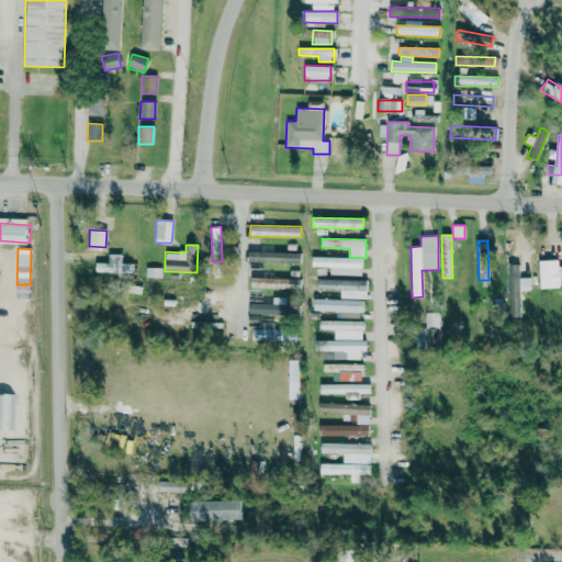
[(300,263),(301,251),(248,251),(247,262),(300,263)]
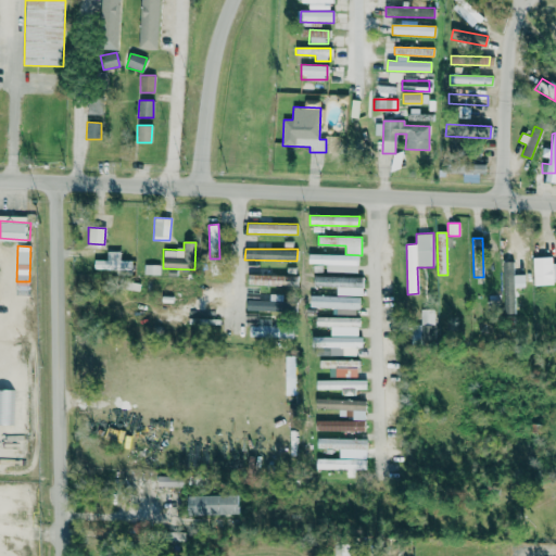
[(95,260),(93,269),(130,270),(130,261),(121,261),(121,252),(106,252),(106,261),(95,260)]
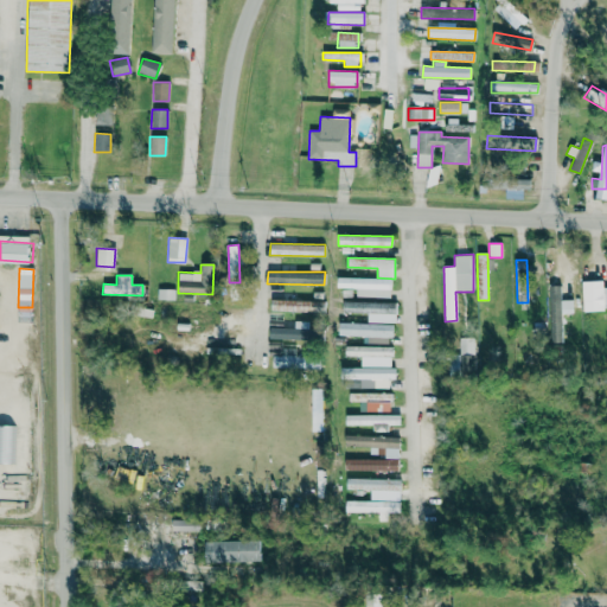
[(338,288),(357,288),(356,296),(390,298),(391,279),(338,278),(338,288)]
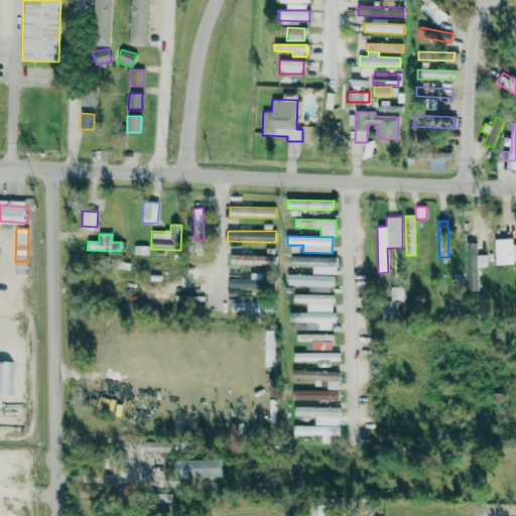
[(515,263),(515,244),(513,245),(513,239),(495,239),(496,264),(515,263)]
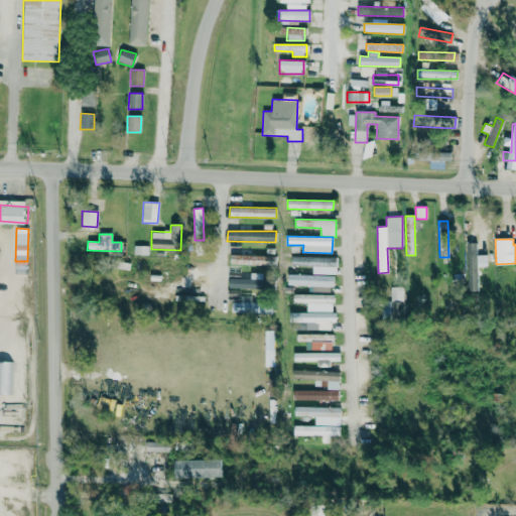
[(468,291),(478,291),(477,266),(488,266),(488,255),(477,255),(477,242),(467,243),(468,291)]
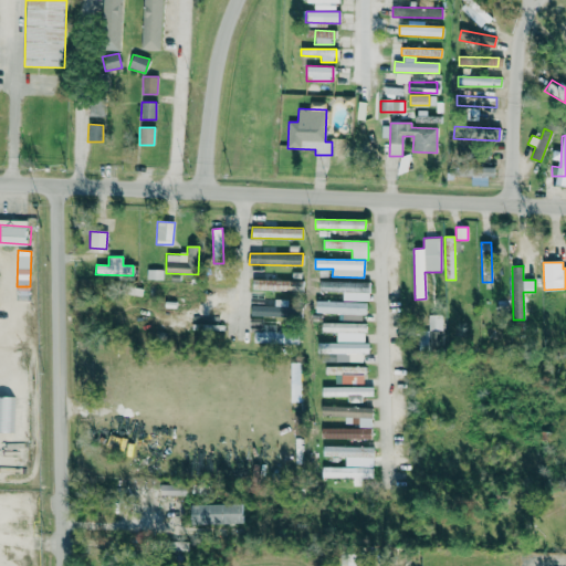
[(163,270),(147,270),(146,280),(163,280),(163,270)]
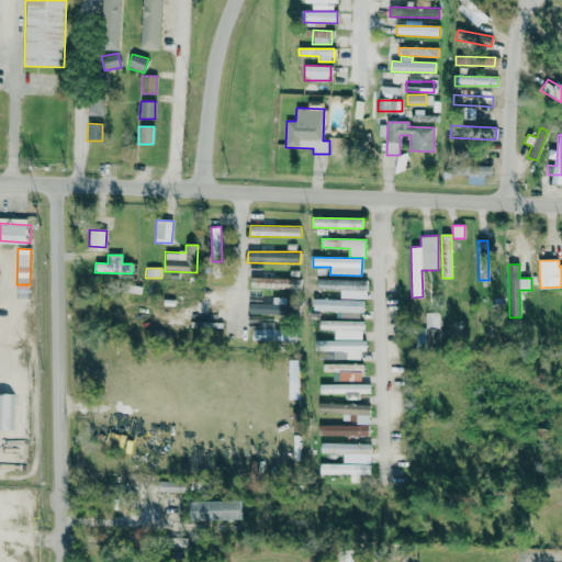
[(273,278),(273,271),(265,271),(265,277),(251,277),(250,288),(301,289),(301,279),(273,278)]
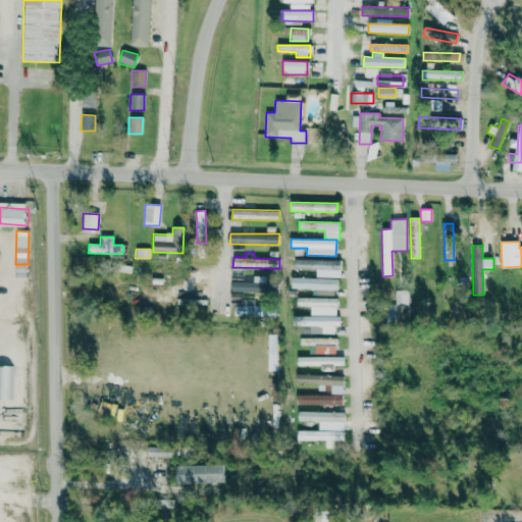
[(341,260),(295,259),(295,268),(316,268),(316,277),(341,277),(341,260)]
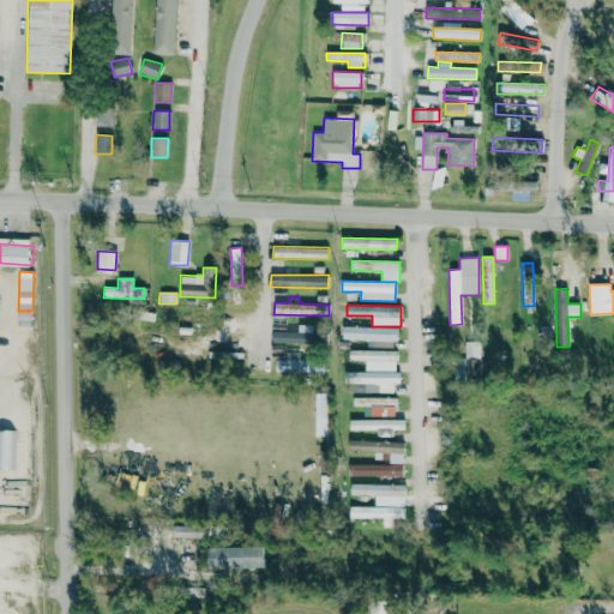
[(397,341),(398,327),(343,326),(342,339),(397,341)]
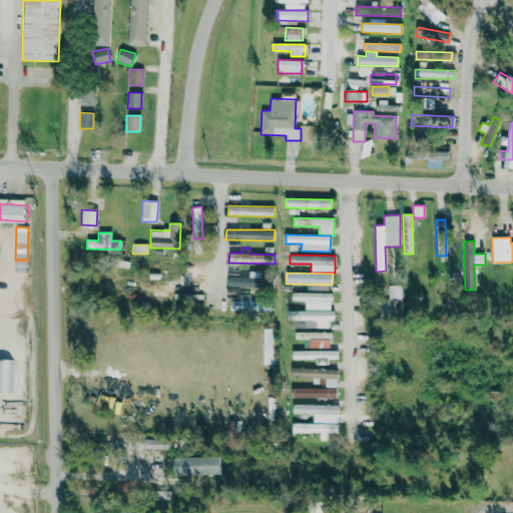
[(388,286),(389,314),(402,313),(401,286),(388,286)]
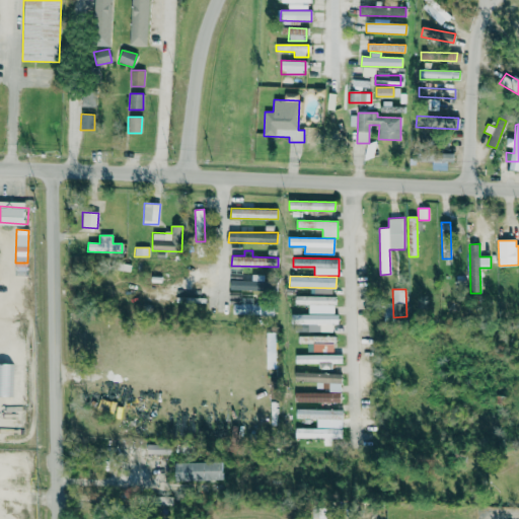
[(240,303),(240,292),(229,292),(229,303),(240,303)]
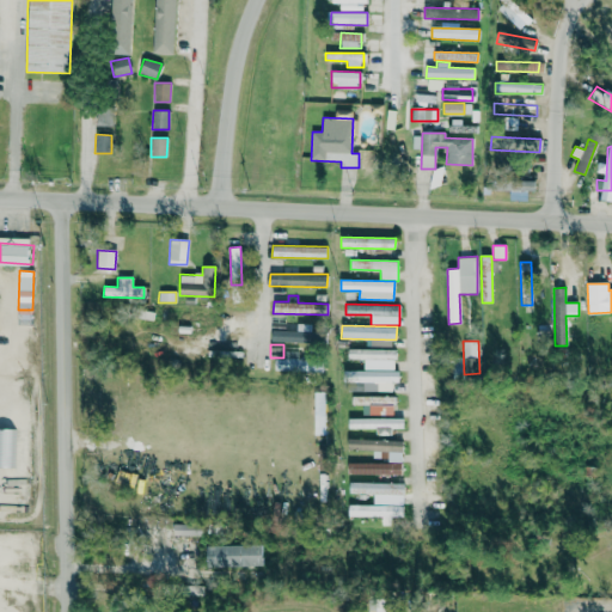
[(396,360),(396,349),(349,348),(348,359),(396,360)]
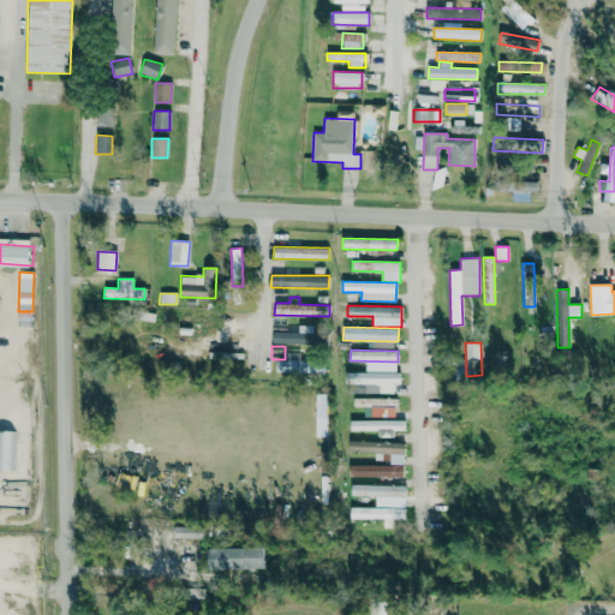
[(210,360),(227,362),(227,353),(210,352),(210,360)]
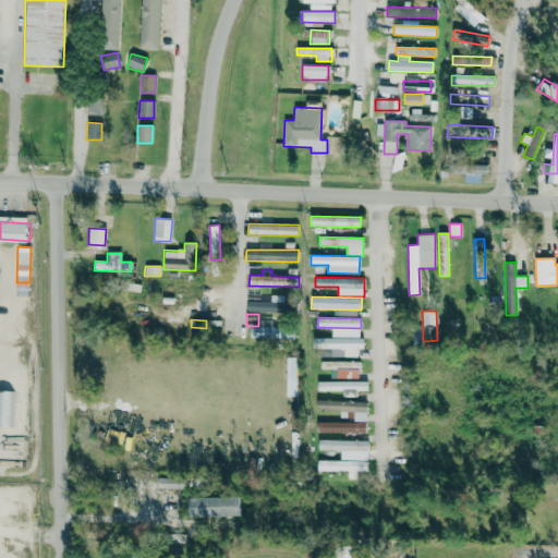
[(271,319),(259,319),(258,328),(251,328),(250,338),(294,339),(294,329),(271,328),(271,319)]
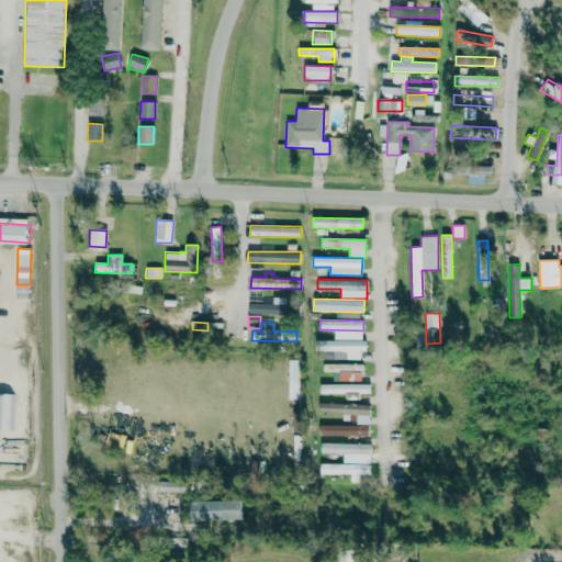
[(334,359),(360,359),(360,350),(366,350),(367,340),(318,340),(318,349),(334,350),(334,359)]
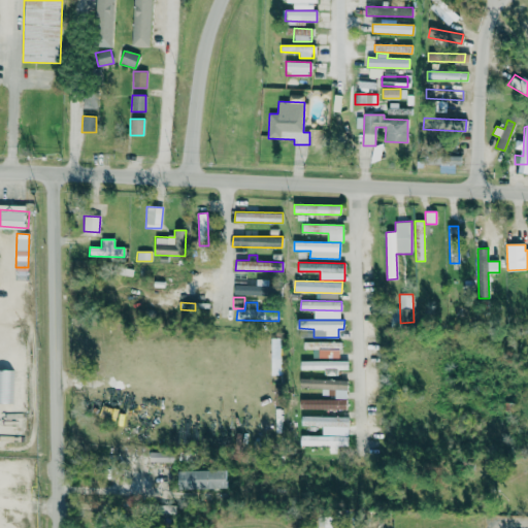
[(339,358),(340,341),(304,341),(304,349),(319,349),(319,358),(339,358)]
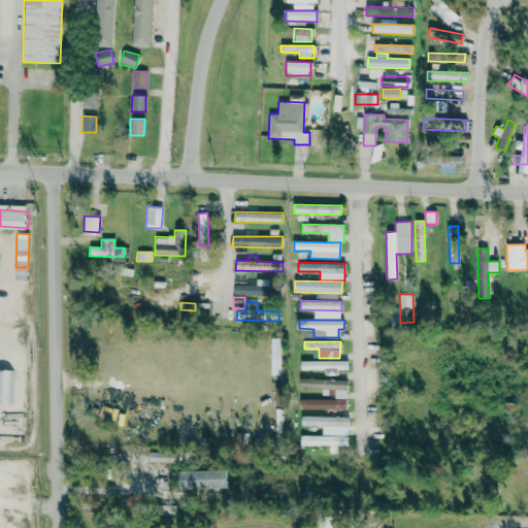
[(301,360),(301,368),(348,369),(348,361),(301,360)]
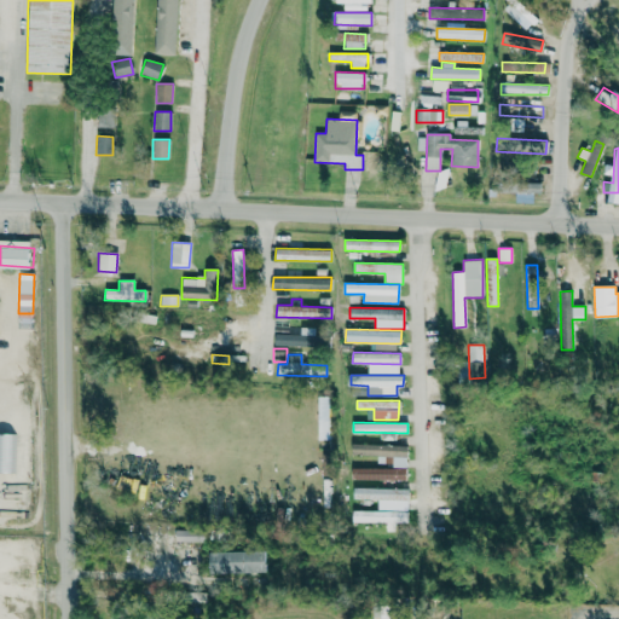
[(0,473),(13,473),(13,434),(0,433),(0,473)]
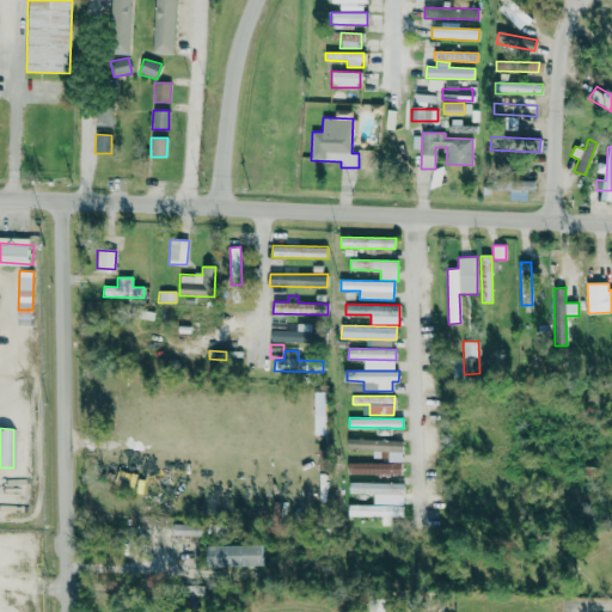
[(402,463),(403,440),(348,439),(347,450),(389,451),(389,461),(402,463)]
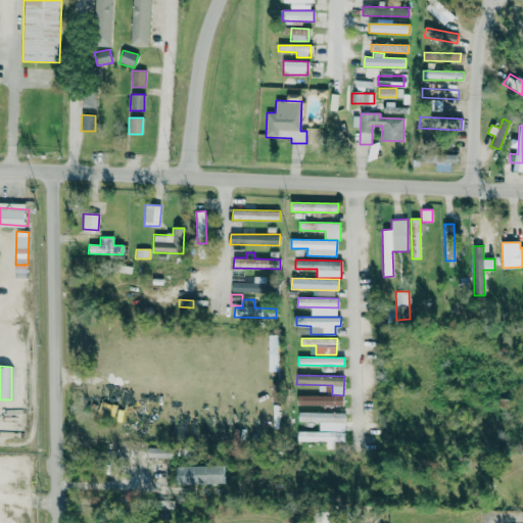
[(297,406),(342,407),(342,396),(297,395),(297,406)]
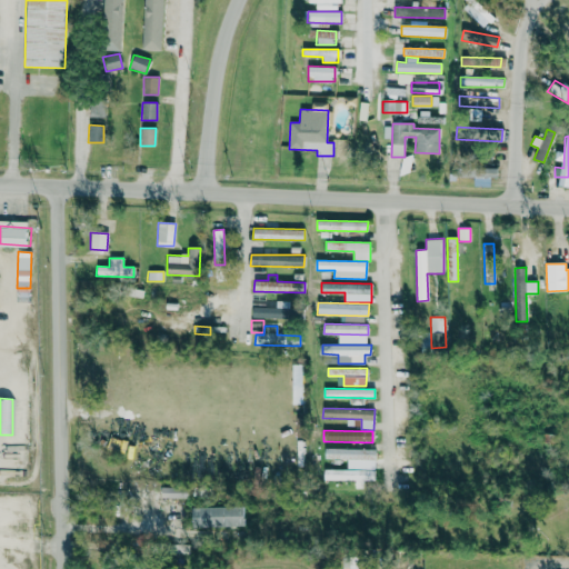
[(376,460),(376,449),(325,448),(325,459),(376,460)]
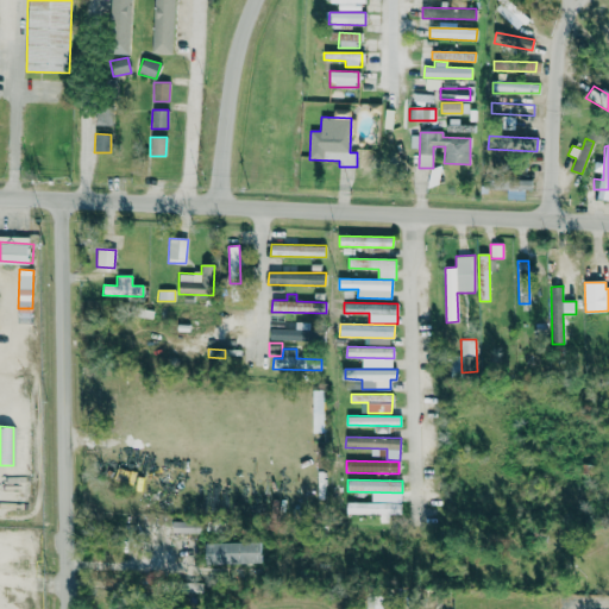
[(389,514),(400,515),(401,503),(346,502),(346,514),(380,514),(380,522),(389,523),(389,514)]
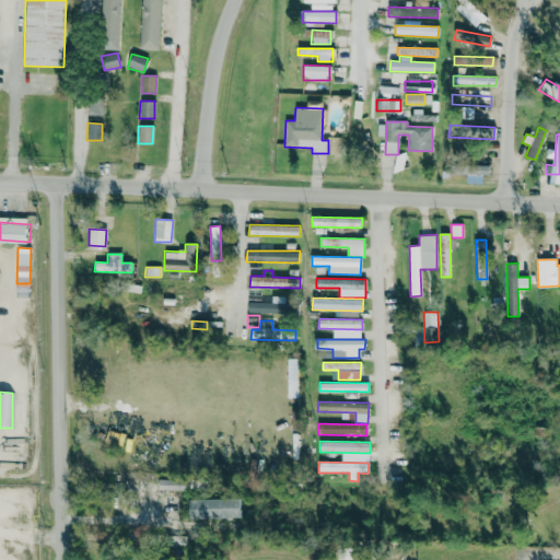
[(184,491),(185,480),(159,479),(159,490),(184,491)]
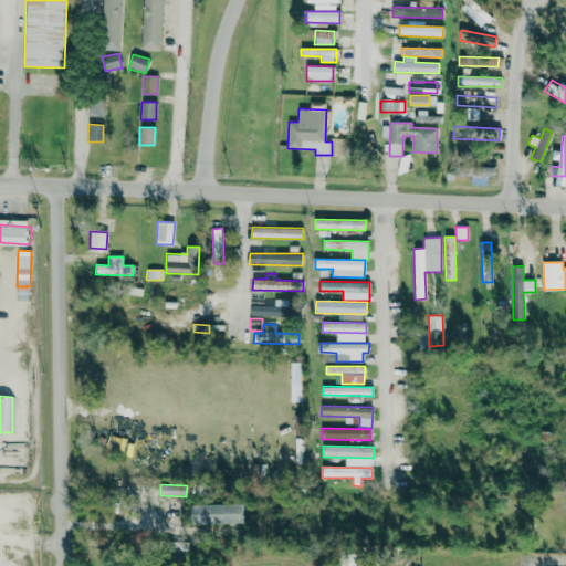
[(242,504),(190,505),(191,525),(242,524),(242,504)]
